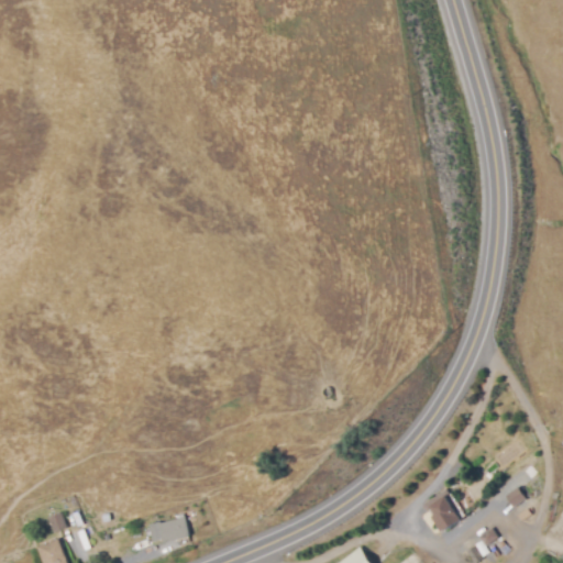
[(515,509),(507,497),(520,488),(528,500),(515,509)]
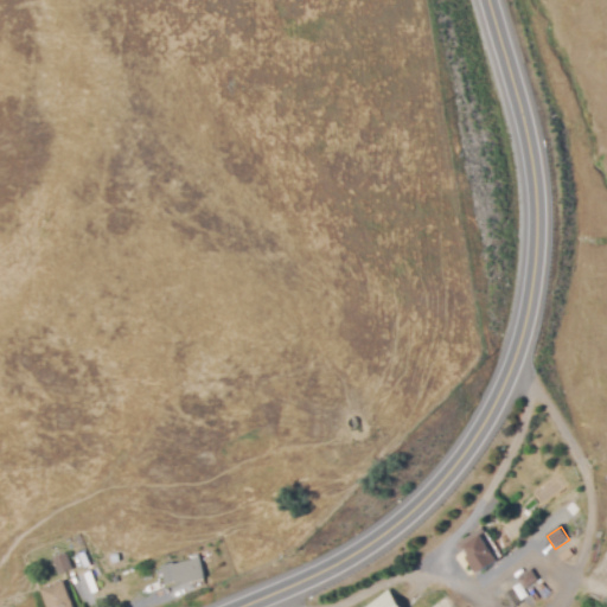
[(477,575),(466,558),(470,556),(464,548),(480,536),(497,562),(477,575)]
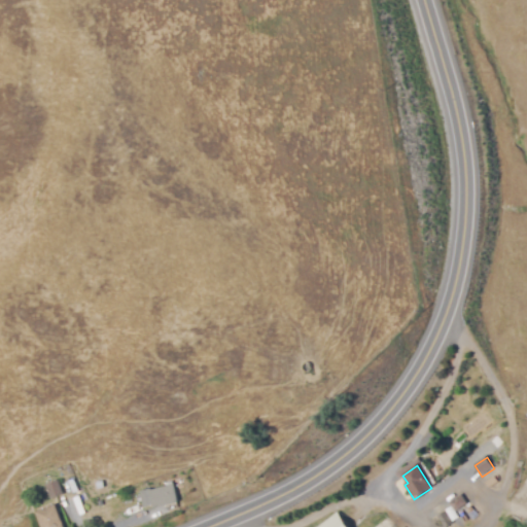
[(50,500),(44,486),(58,481),(64,495),(50,500)]
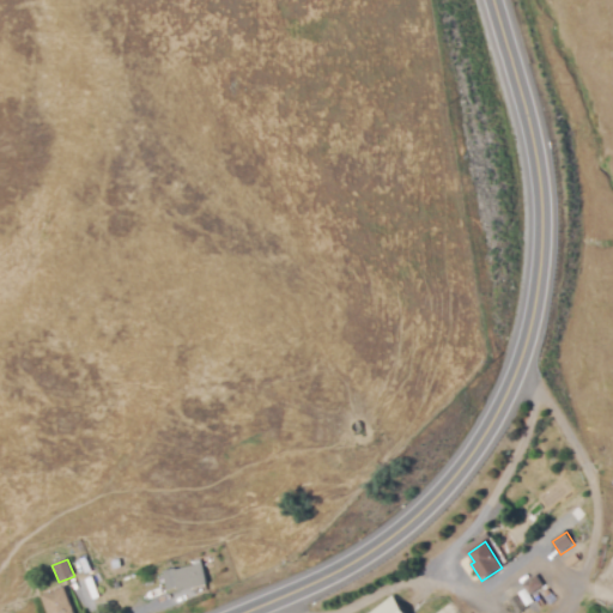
[(181,593),(174,572),(201,564),(208,584),(181,593)]
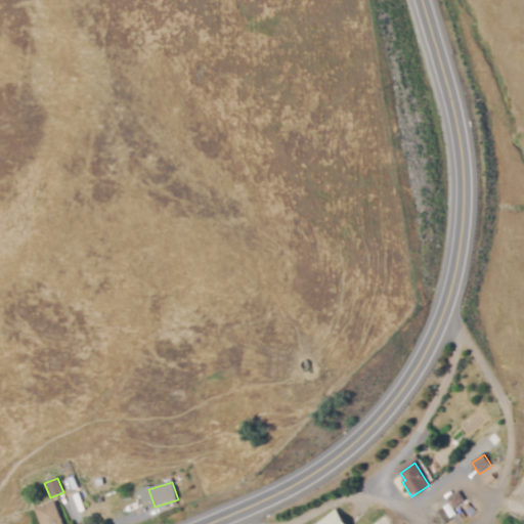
[(452,510),(447,501),(460,492),(466,501),(452,510)]
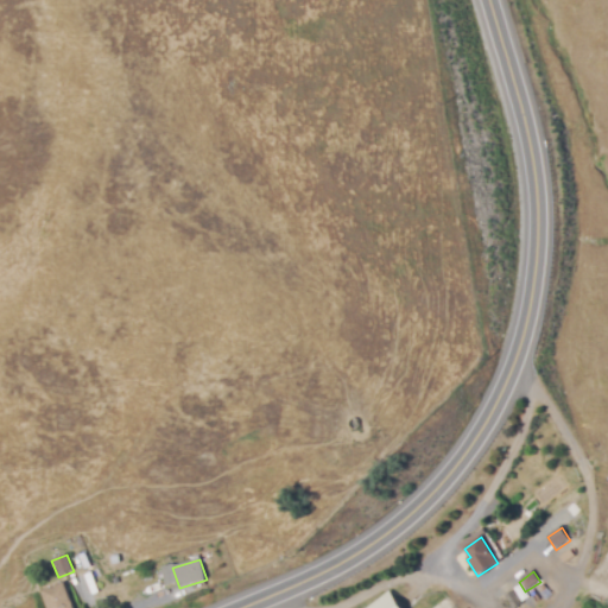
[(48,607),(42,593),(64,583),(74,607),(48,607)]
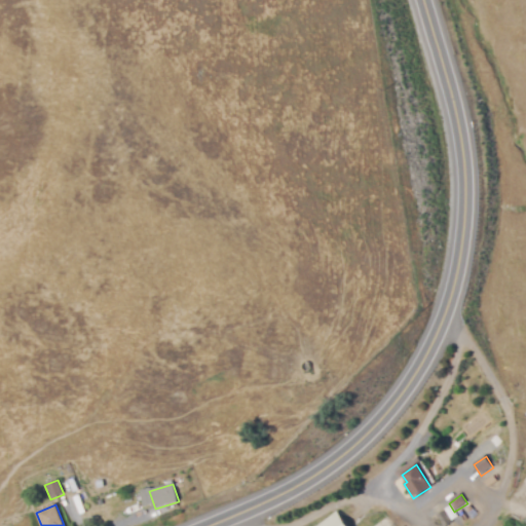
[(449,525),(442,525),(436,517),(445,511),(453,523),(449,525)]
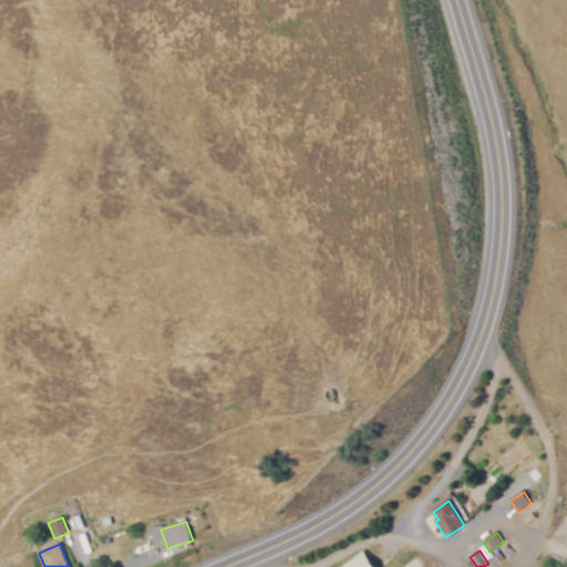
[(343,566),(363,553),(374,566),(343,566)]
